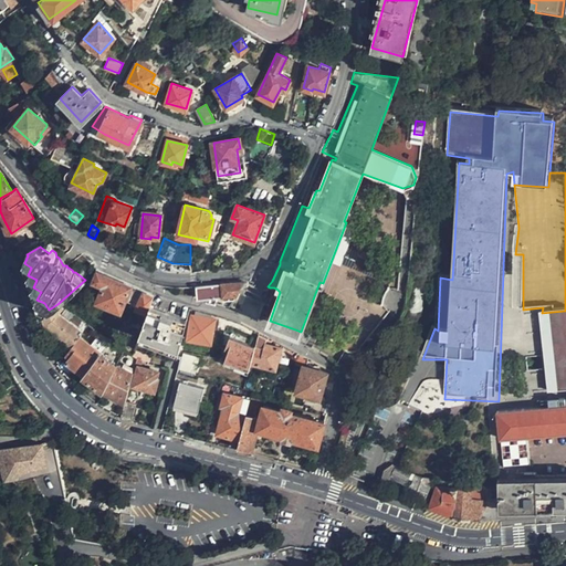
[(124,302),(129,287),(117,282),(97,273),(95,282),(104,285),(98,301),(121,310),(123,302),(124,302)]
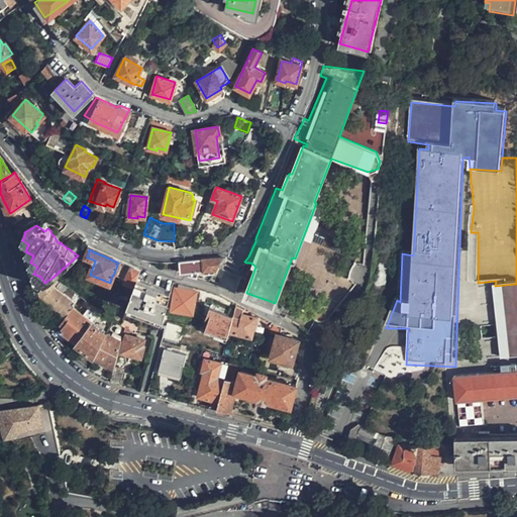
[(222,257),(180,261),(181,272),(189,272),(190,277),(209,281),(210,280),(217,267),(222,257)]
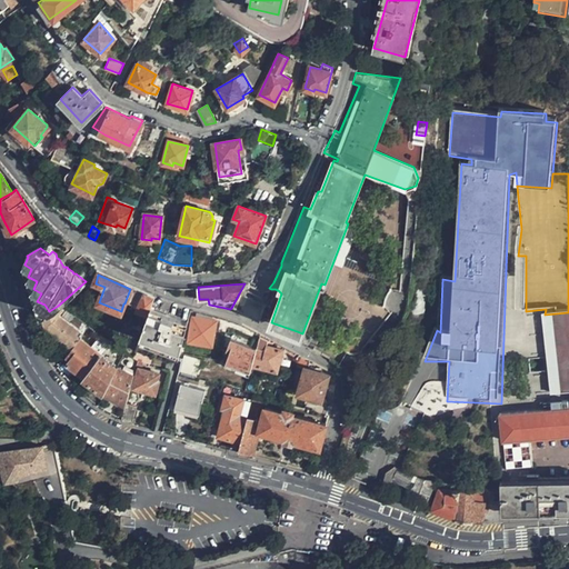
[(267,306),(239,293),(231,308),(259,322),(267,306)]
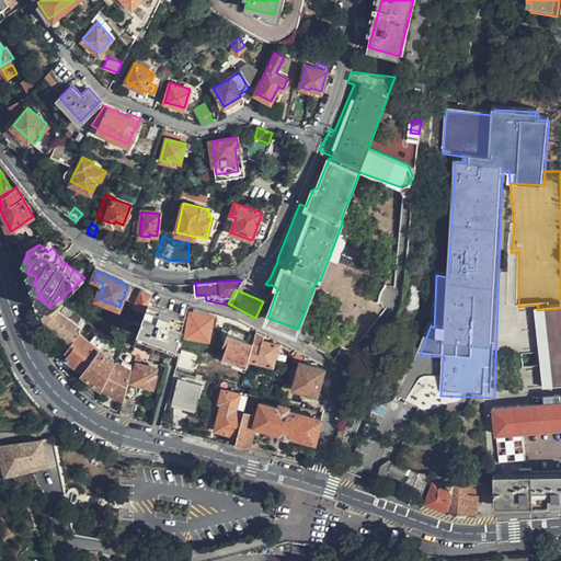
[(147,310),(148,305),(151,295),(147,293),(141,290),(134,305),(134,306),(147,310)]
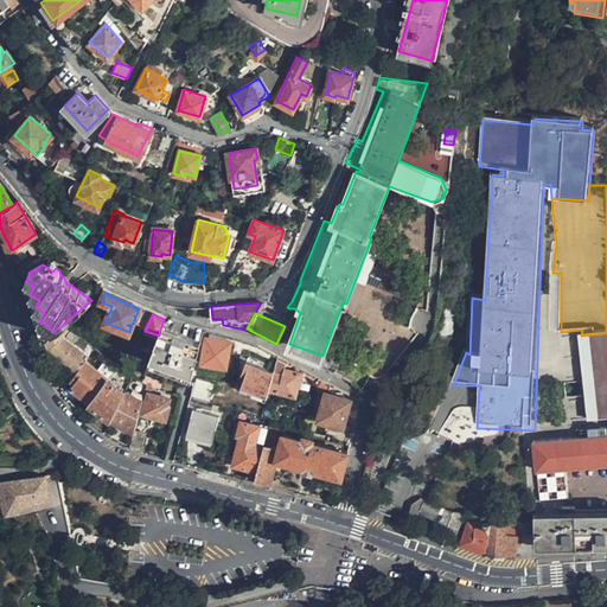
[(52,332),(44,337),(49,351),(59,360),(71,371),(84,355),(65,338),(69,332),(62,326),(52,332)]
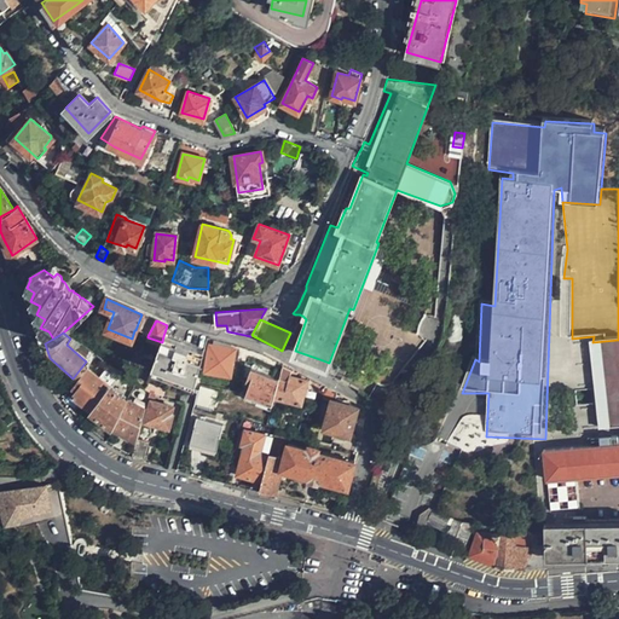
[(200,370),(204,351),(163,336),(162,342),(146,381),(180,393),(187,393),(194,393),(196,386),(200,370)]
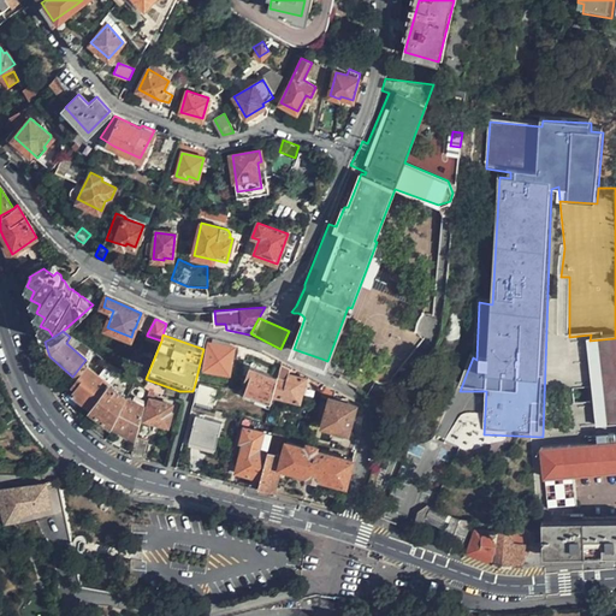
[(548,481),(549,510),(578,508),(575,480),(615,475),(615,337),(600,338),(610,434),(597,436),(598,445),(540,450),(544,481),(548,481)]
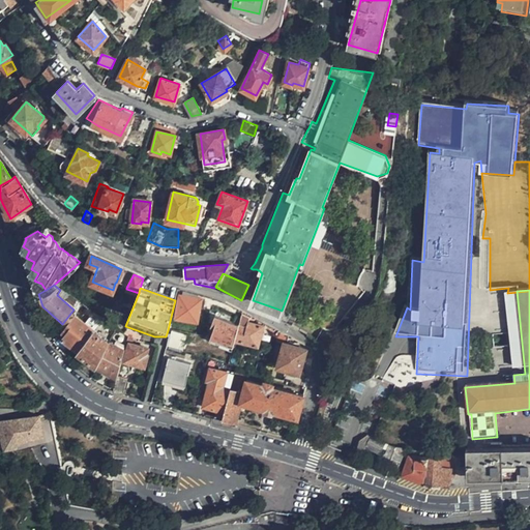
[(199,312),(201,299),(180,296),(177,318),(198,320),(199,312)]
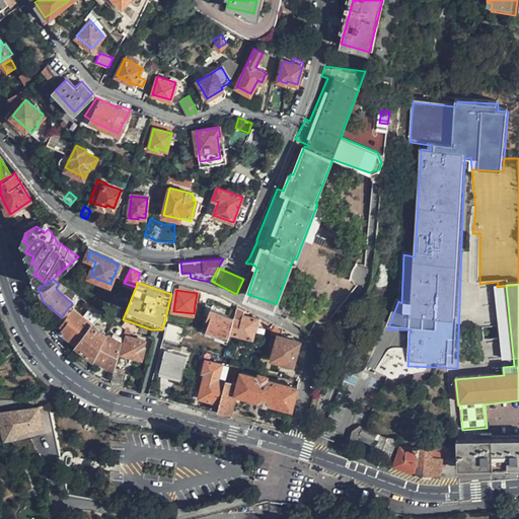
[(91,315),(95,309),(86,302),(82,309),(91,315)]
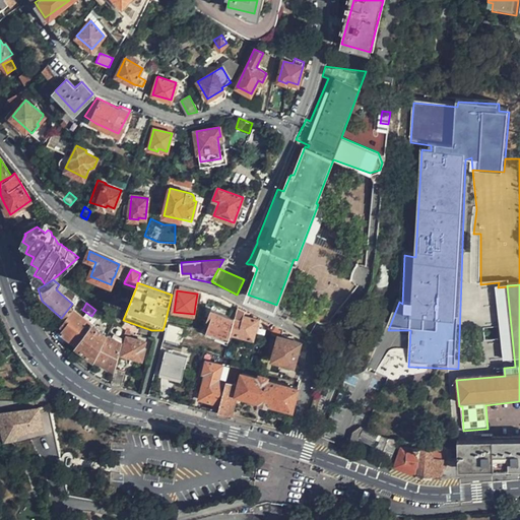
[(72,304),(61,318),(66,321),(72,311),(75,307),(72,304)]
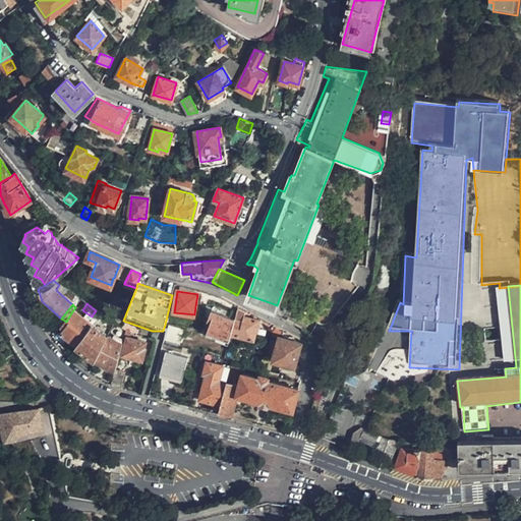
[(247,311),(237,306),(235,315),(235,317),(231,332),(253,338),(256,329),(258,321),(245,316),(247,311)]
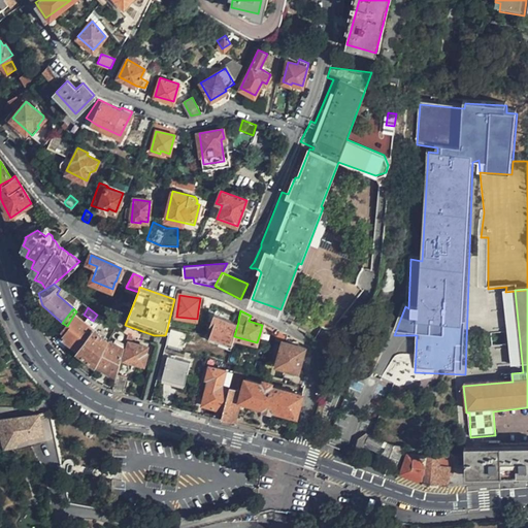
[(238,322),(232,320),(213,314),(210,323),(213,325),(208,340),(220,344),(222,339),(233,343),(234,336),(238,322)]
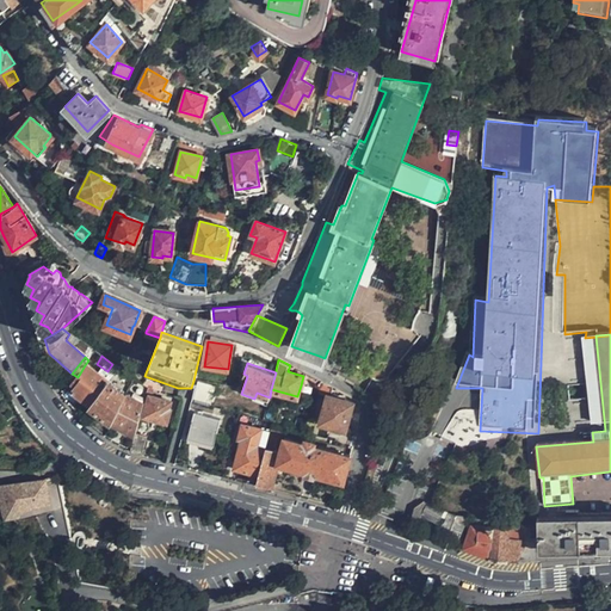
[(91,406),(109,382),(85,365),(78,377),(73,384),(75,387),(72,392),(81,399),(91,406)]
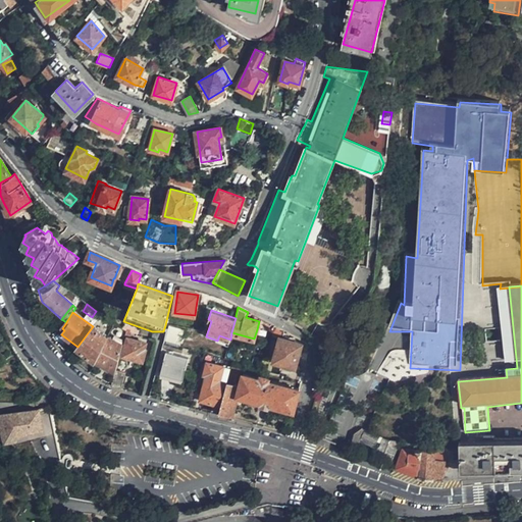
[(166,343),(180,346),(184,327),(169,325),(166,343)]
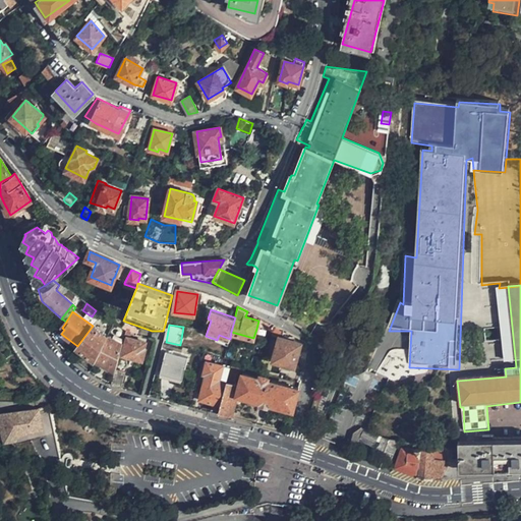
[(77,346),(76,347),(85,354),(96,360),(108,337),(93,326),(77,346)]
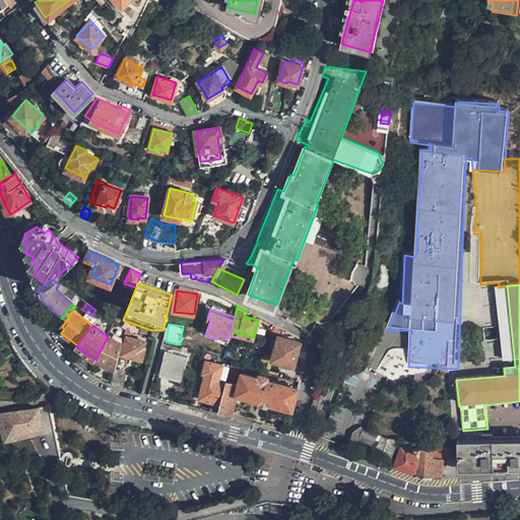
[(278,334),(280,329),(273,325),(271,332),(278,334)]
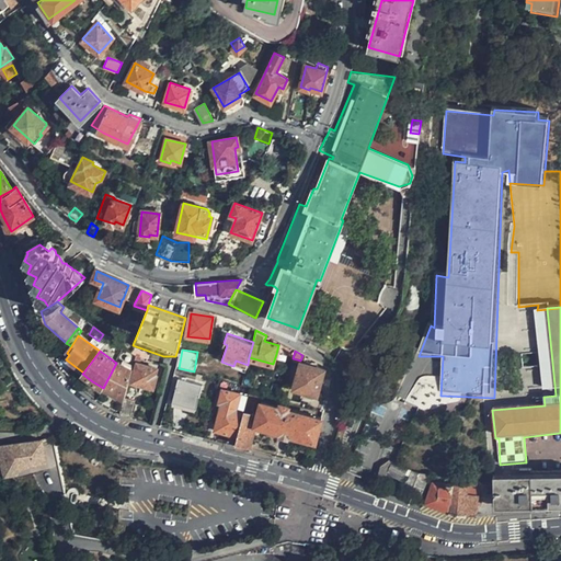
[(139,366),(142,358),(136,356),(134,366),(137,367),(134,382),(144,386),(153,389),(157,377),(155,377),(156,370),(139,366)]
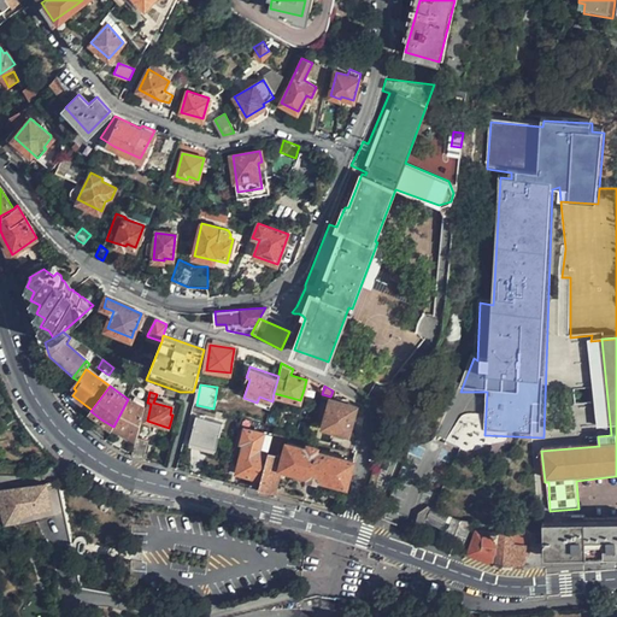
[(259,397),(257,403),(271,406),(272,401),(259,397)]
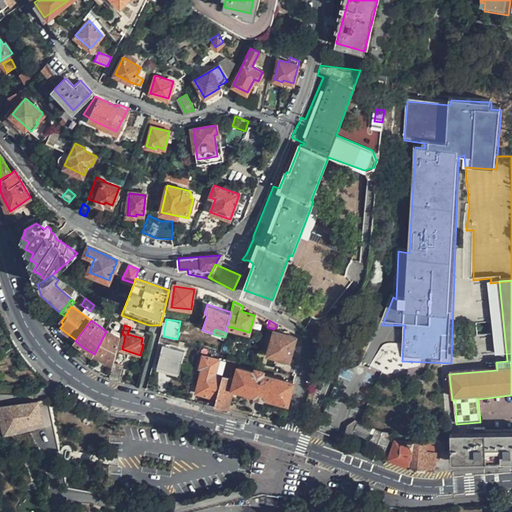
[(106,331),(94,354),(104,359),(113,364),(121,338),(106,331)]
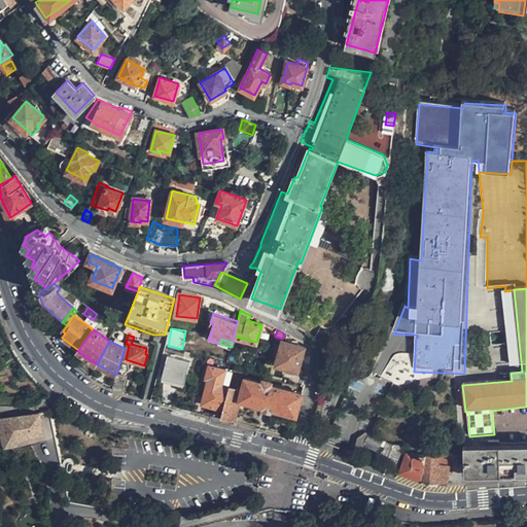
[(299,370),(304,348),(283,342),(277,363),(299,370)]
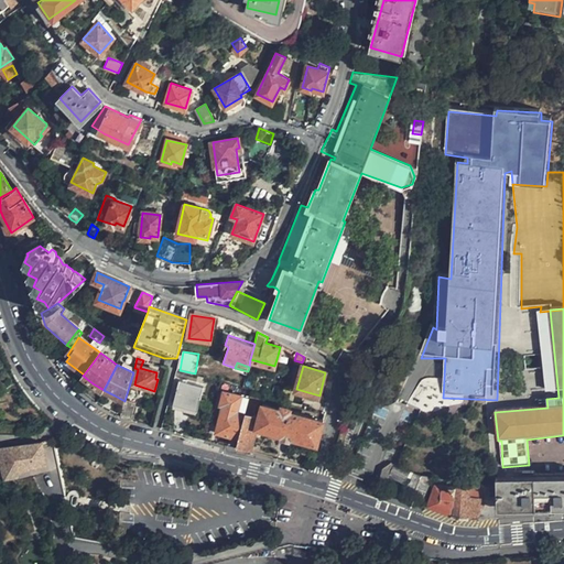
[(198,409),(204,388),(180,382),(175,403),(186,405),(198,409)]
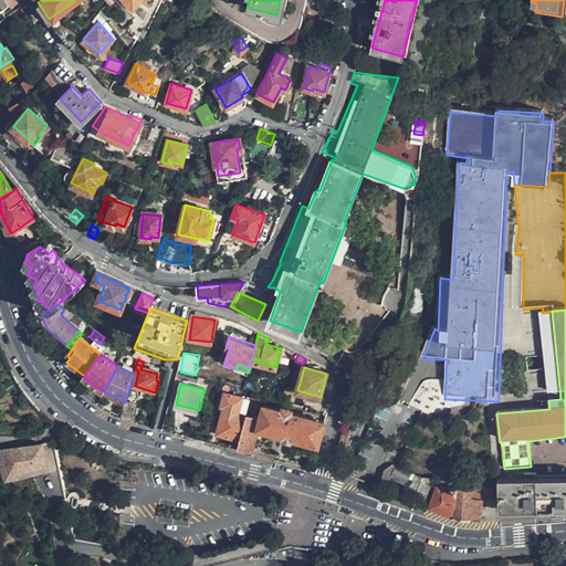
[(229,437),(240,439),(247,416),(239,413),(243,398),(229,394),(218,433),(229,437)]
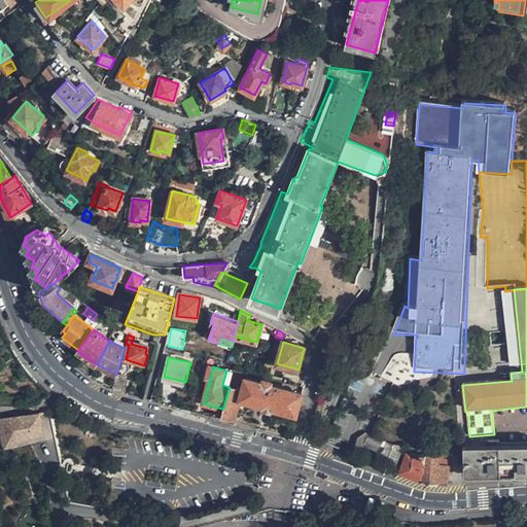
[(230,387),(237,388),(241,372),(234,370),(230,387)]
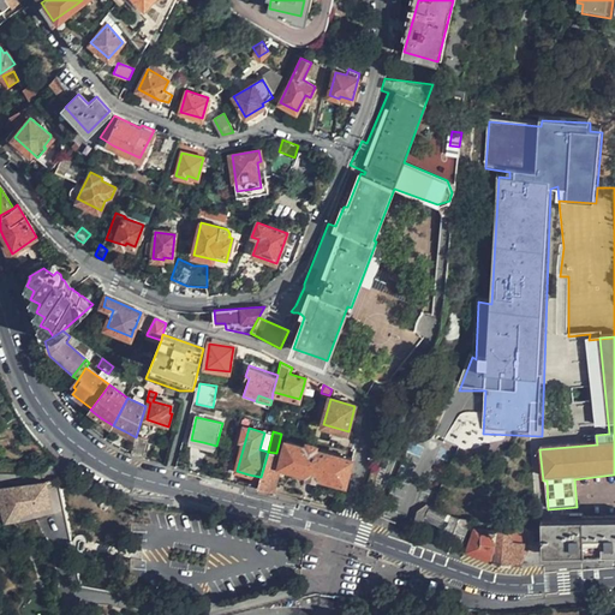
[(136,437),(132,453),(143,458),(148,440),(136,437)]
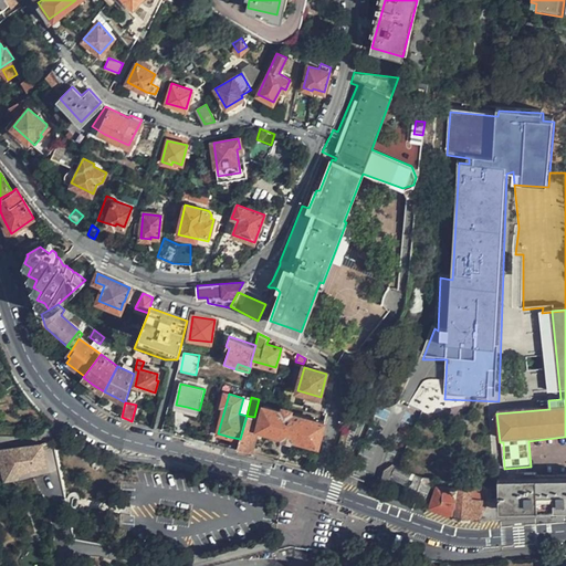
[(240,439),(238,450),(253,454),(259,429),(290,437),(318,443),(325,421),(285,412),(286,408),(278,406),(276,410),(263,407),(260,418),(254,417),(247,416),(240,439)]
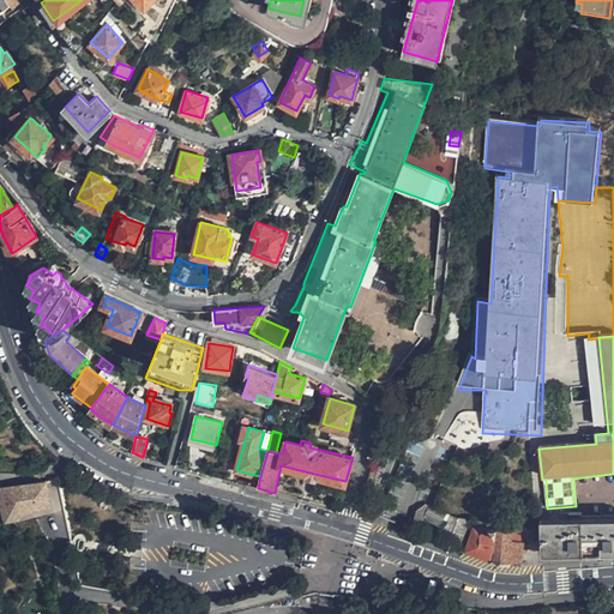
[(0,462),(0,473),(11,473),(11,463),(0,462)]
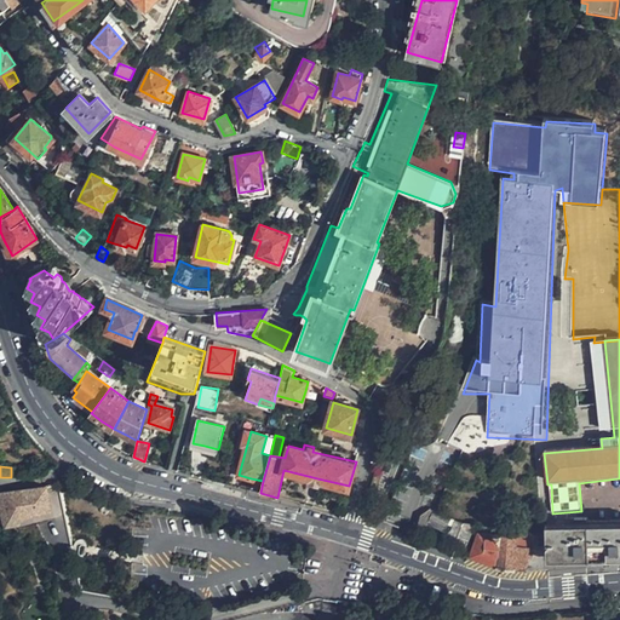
[(76,484),(76,478),(68,476),(58,483),(59,489),(76,484)]
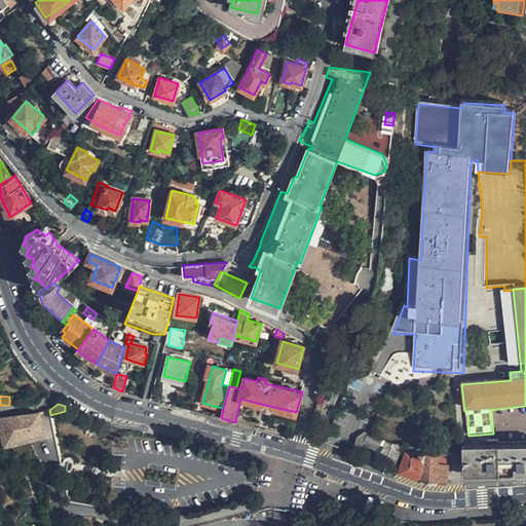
[(43,433),(40,412),(13,416),(0,418),(0,426),(5,447),(17,445),(15,440),(43,433)]
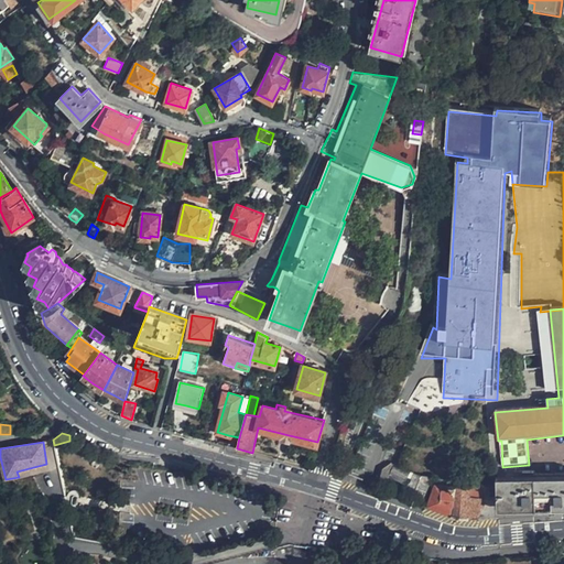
[(563,478),(497,480),(498,514),(563,512),(563,478)]
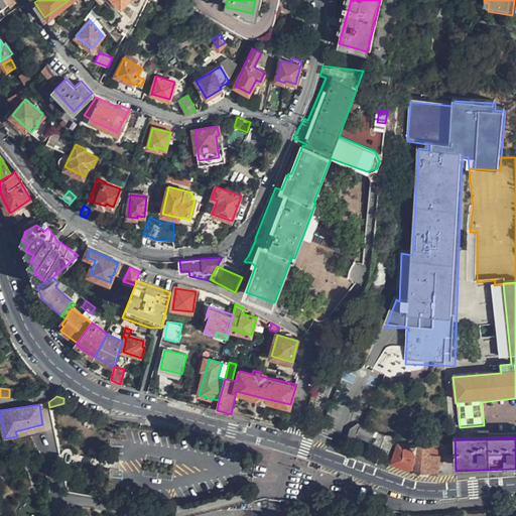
[(390,441),(390,461),(413,470),(437,472),(437,465),(444,466),(443,454),(443,447),(442,445),(441,444),(440,443),(439,442),(438,442),(437,441),(436,441),(435,441),(408,438),(408,443),(390,441)]
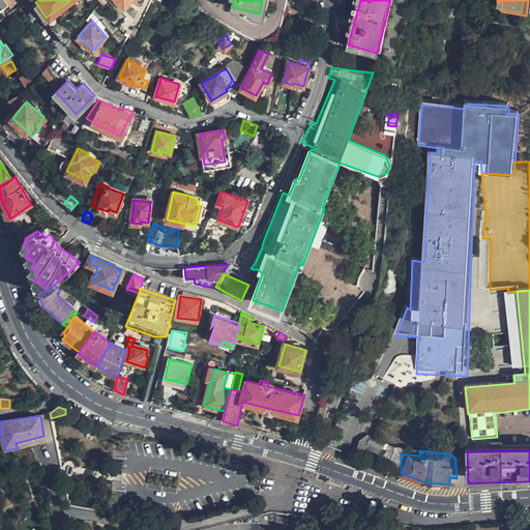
[(30,453),(18,457),(21,467),(32,465),(30,453)]
